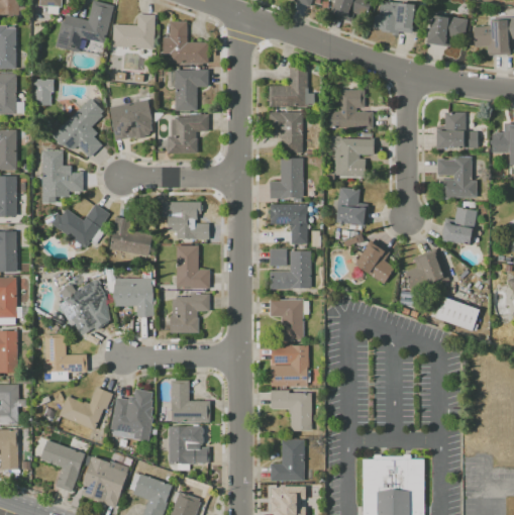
[(15,0),(15,3),(22,3),(22,14),(0,14),(0,0),(15,0)]
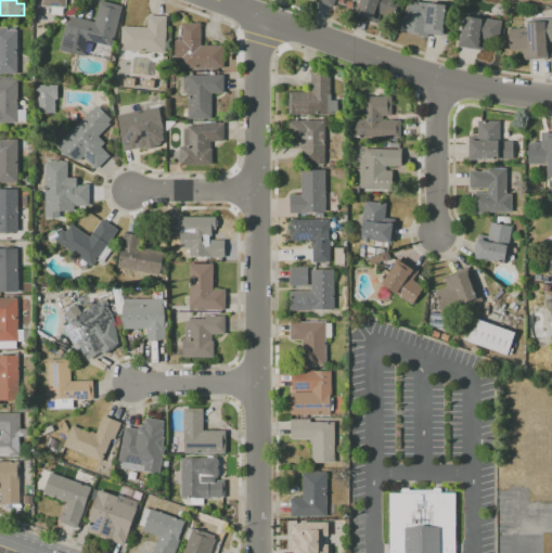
[(62,0),(62,5),(60,5),(59,13),(48,13),(48,4),(38,4),(38,0),(62,0)]
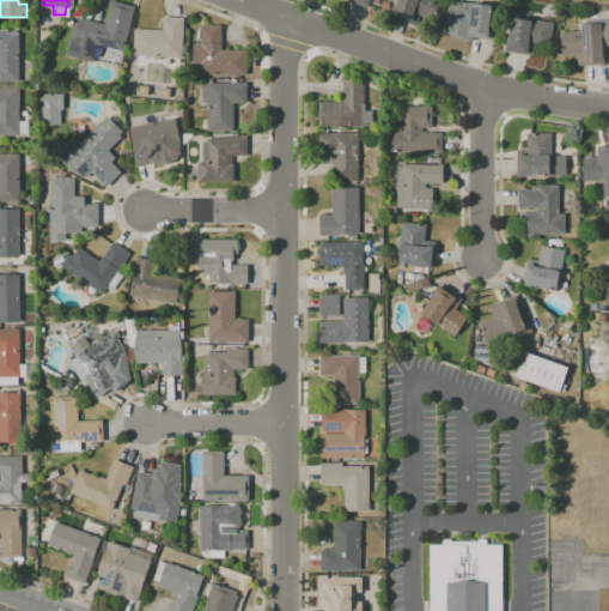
[(436,0),(430,18),(415,13),(412,24),(388,16),(393,0),(436,0)]
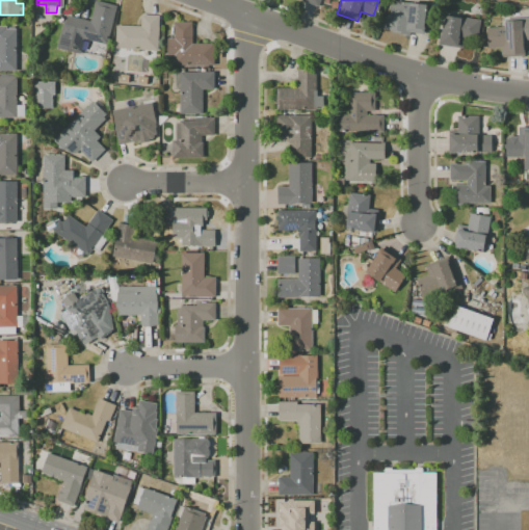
[(427,5),(424,27),(425,27),(424,34),(401,32),(402,23),(390,21),(392,1),(427,5)]
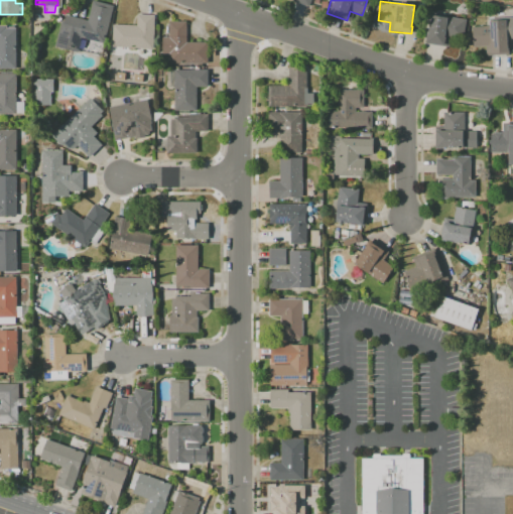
[(109,7),(99,44),(77,38),(73,53),(50,47),(56,21),(59,22),(60,16),(83,22),(88,2),(109,7)]
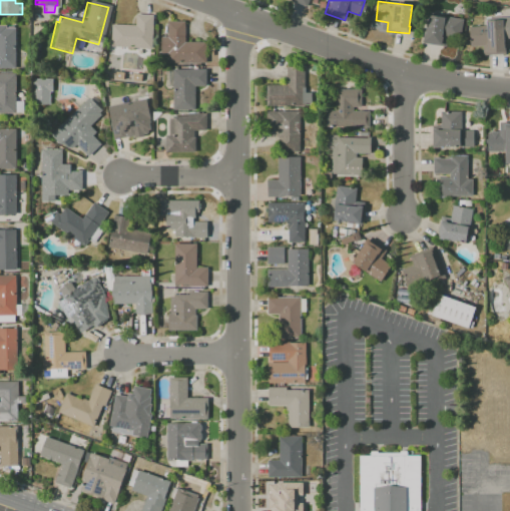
[(463,20),(460,40),(447,38),(445,47),(424,44),(428,14),(463,20)]
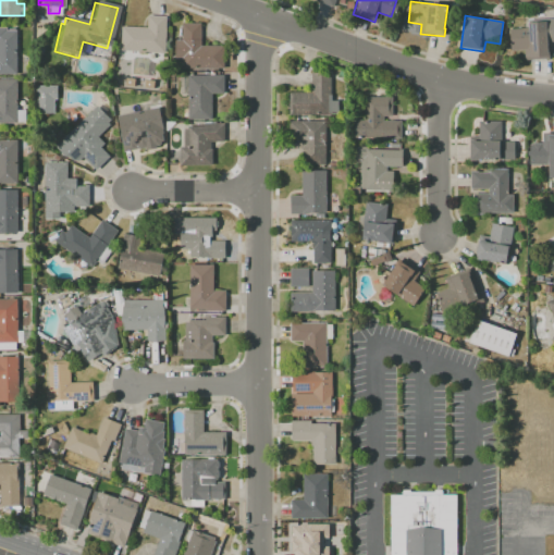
[(165,16),(163,52),(119,51),(120,27),(147,28),(147,16),(165,16)]
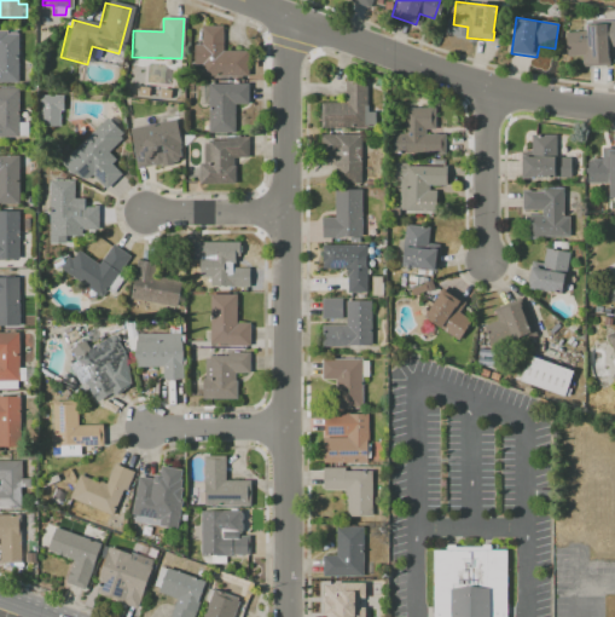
[(249,51),(249,76),(202,76),(202,64),(195,64),(195,45),(202,45),(202,27),(224,27),(224,51),(249,51)]
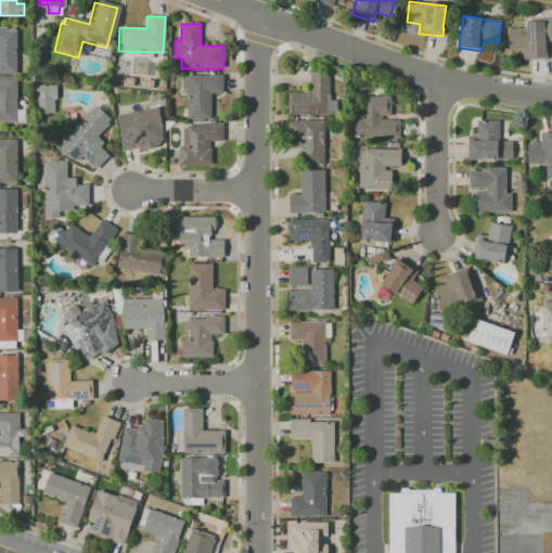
[(544,27),(546,52),(547,52),(548,58),(528,59),(528,48),(509,49),(508,29),(544,27)]
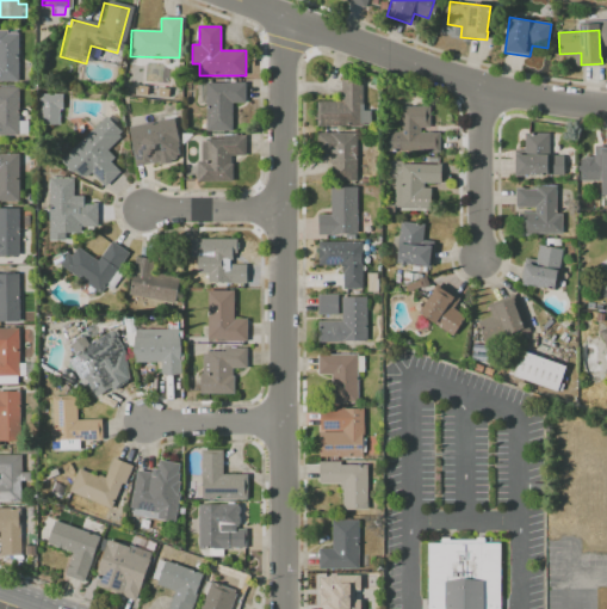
[(0,31),(17,31),(17,34),(19,34),(19,81),(0,81),(0,31)]
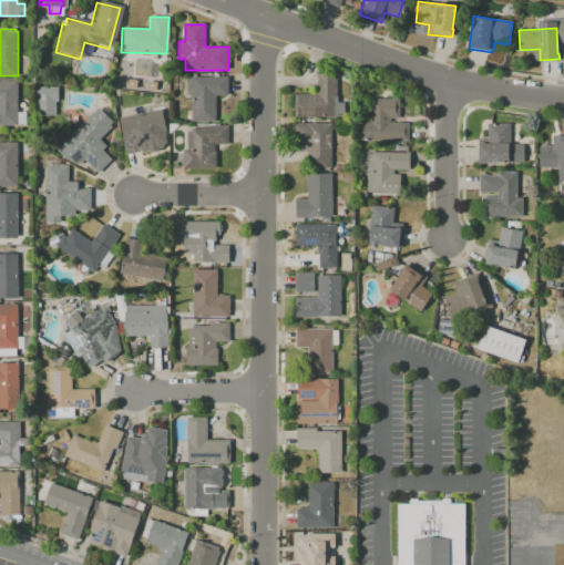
[(337,71),(337,95),(338,95),(338,102),(345,102),(345,113),(337,114),(337,116),(295,116),(295,93),(317,93),(317,71),(337,71)]
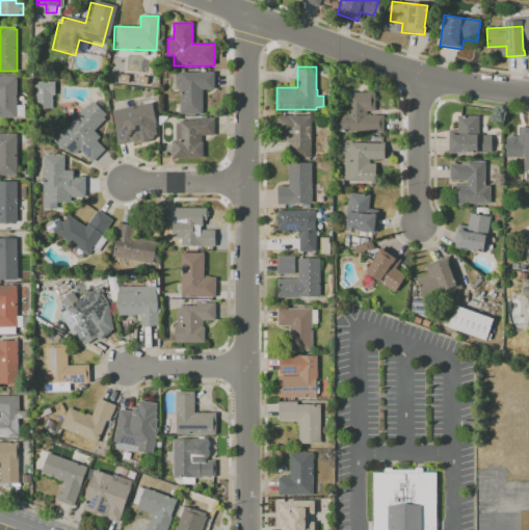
[(214,72),(214,89),(203,89),(203,114),(180,114),(180,72),(214,72)]
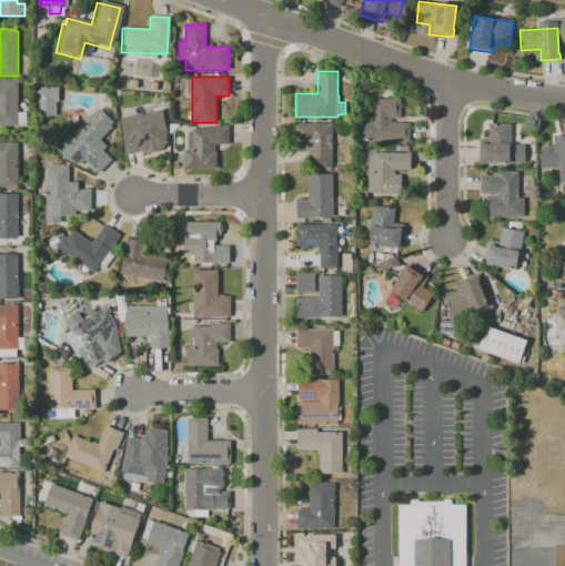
[(18,81),(18,112),(26,112),(26,124),(18,124),(18,125),(0,125),(0,79),(13,79),(13,81),(18,81)]
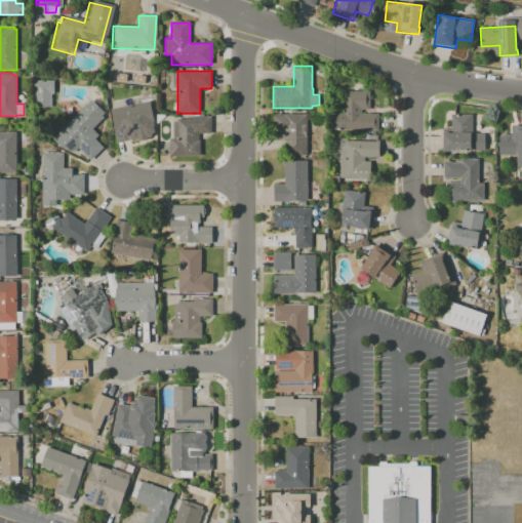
[(55,81),(54,94),(52,94),(52,108),(35,108),(36,81),(55,81)]
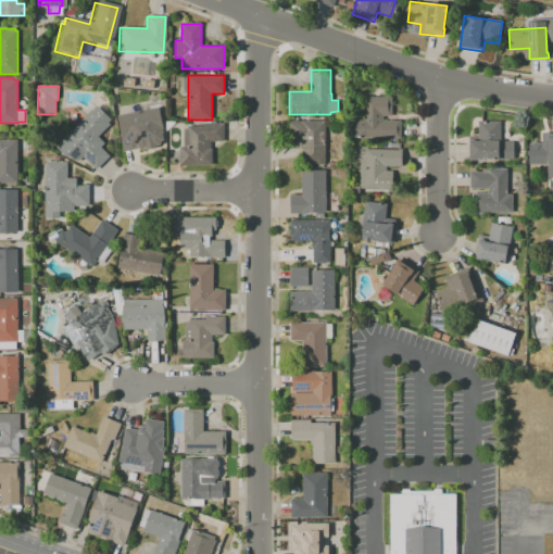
[(400,121),(400,138),(396,138),(396,137),(353,138),(353,120),(364,120),(363,97),(387,97),(387,96),(391,96),(391,116),(382,116),(382,121),(400,121)]
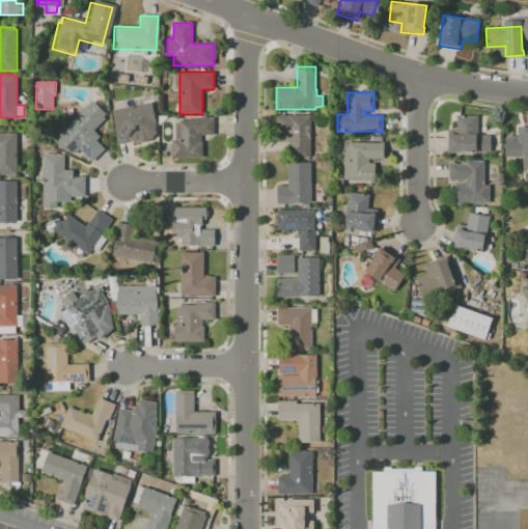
[(151,102),(156,124),(133,130),(135,141),(118,144),(114,127),(115,127),(112,111),(113,110),(111,103),(129,99),(131,107),(151,102)]
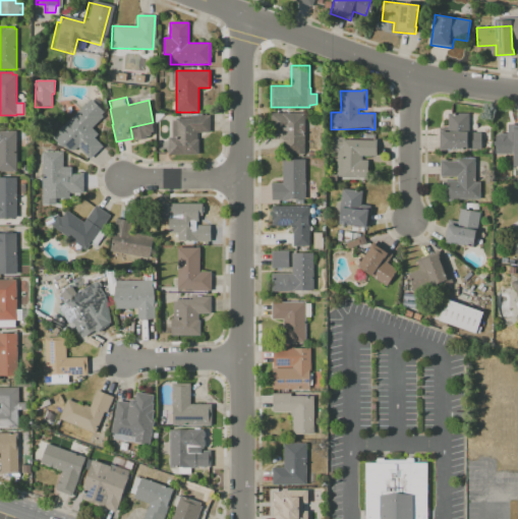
[(91,99),(104,112),(101,115),(103,117),(92,128),(98,134),(94,137),(103,147),(90,159),(77,147),(73,151),(68,151),(65,147),(61,147),(52,137),(91,99)]
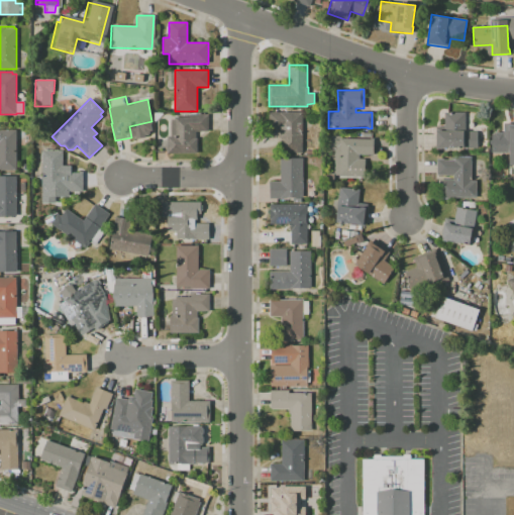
[(302,112),(302,152),(280,152),(280,129),(271,129),(271,120),(267,120),(267,112),(302,112)]
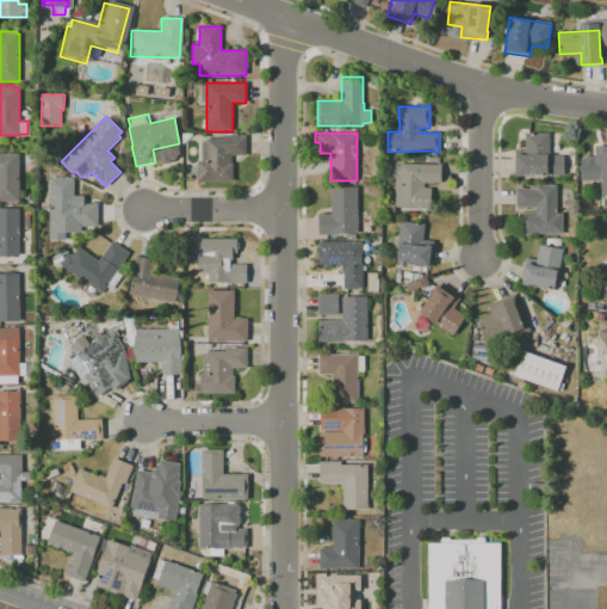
[(563,155),(563,176),(514,176),(514,149),(525,151),(525,134),(549,134),(549,155),(563,155)]
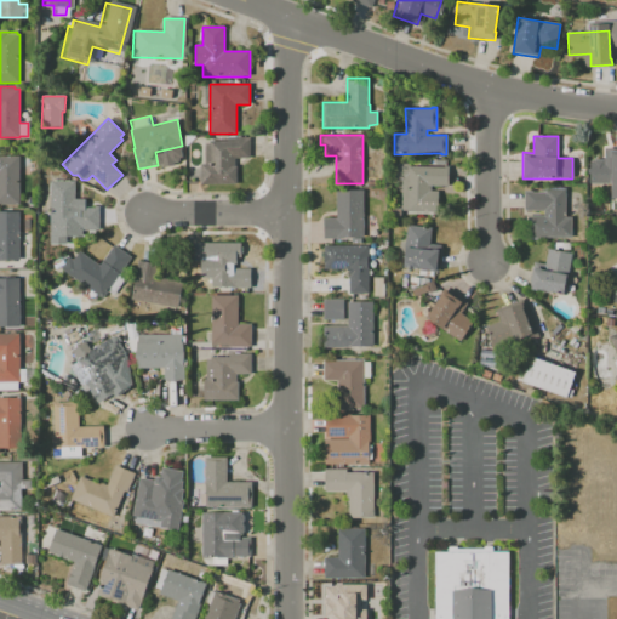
[(250,137),(250,158),(235,158),(235,166),(236,166),(236,185),(200,185),(200,164),(205,164),(205,143),(209,143),(209,141),(227,141),(227,137),(250,137)]
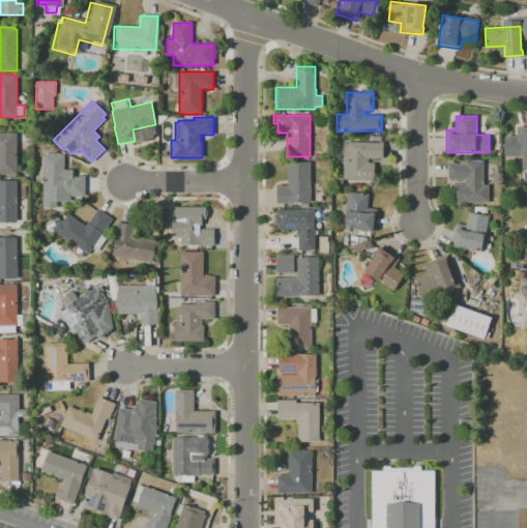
[(526,163),(521,163),(521,155),(501,155),(501,135),(514,135),(514,125),(520,125),(520,126),(526,126),(526,163)]
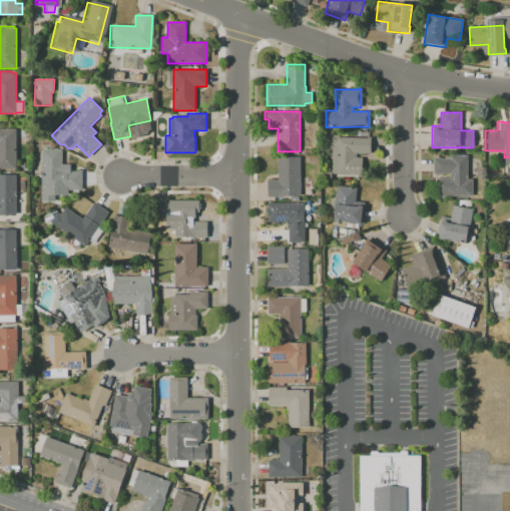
[(0,129),(16,129),(16,169),(0,169),(0,129)]
